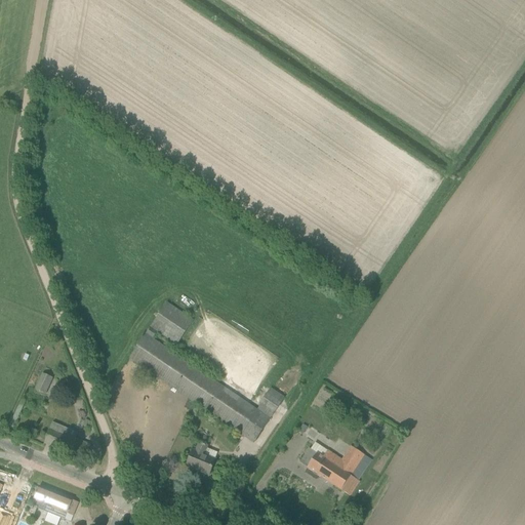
[(257,410),(153,339),(158,332),(176,346),(194,321),(167,303),(146,334),(129,358),(254,443),(284,398),(270,388),(259,404),(260,405),(257,410)]
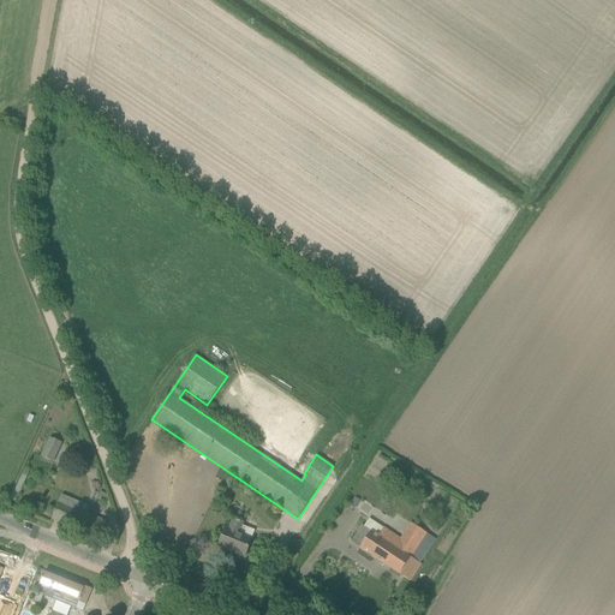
[(51,437),(42,457),(54,463),(64,443),(55,440),(51,437)]
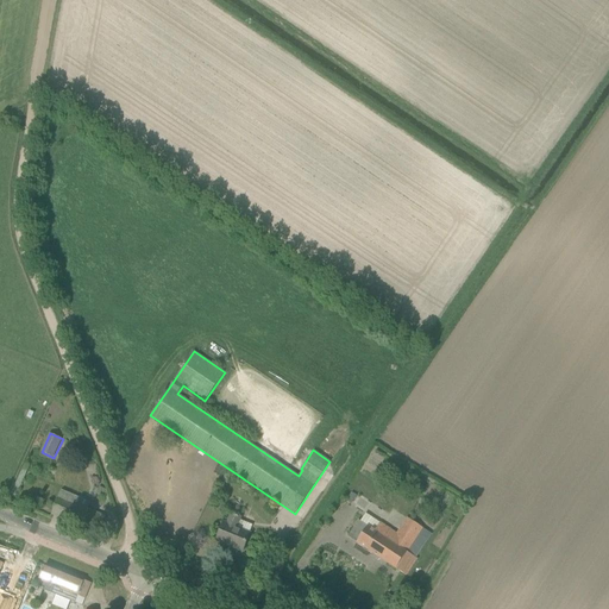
[(56,502),(51,514),(98,533),(104,516),(93,512),(73,503),(75,497),(61,491),(56,502)]
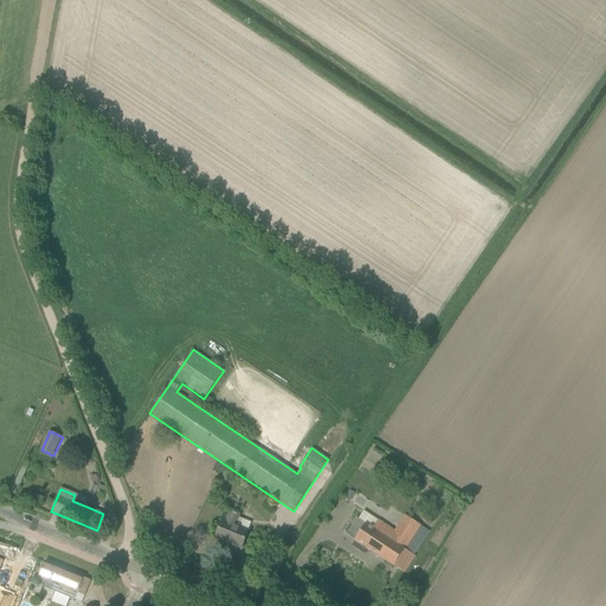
[(223,520),(216,539),(242,549),(249,530),(236,526),(239,519),(240,515),(231,511),(226,521),(223,520)]
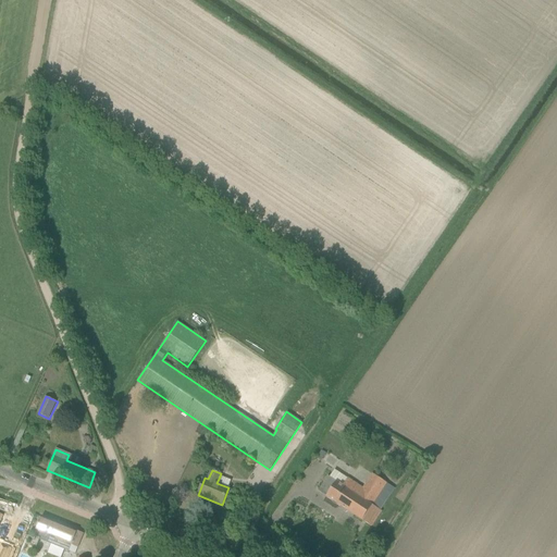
[(319,489),(318,491),(326,496),(371,527),(396,489),(373,474),(363,490),(347,479),(343,485),(327,477),(319,489)]
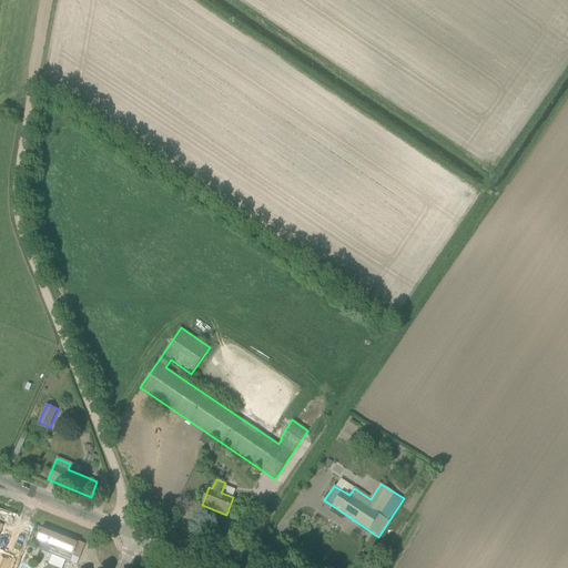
[(46,553),(70,563),(72,557),(78,559),(84,544),(41,527),(36,543),(48,547),(46,553)]
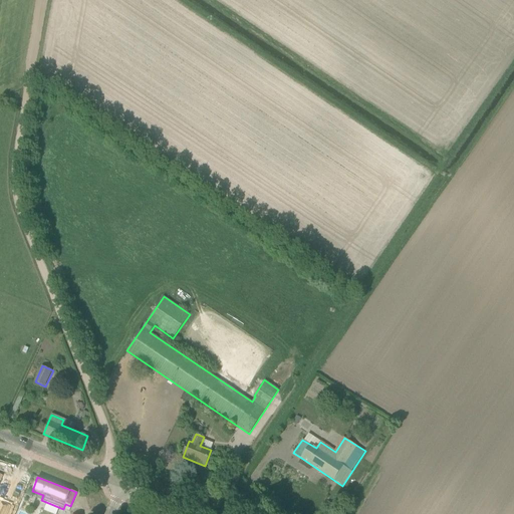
[(0,513),(8,513),(13,503),(3,499),(0,505),(0,513)]
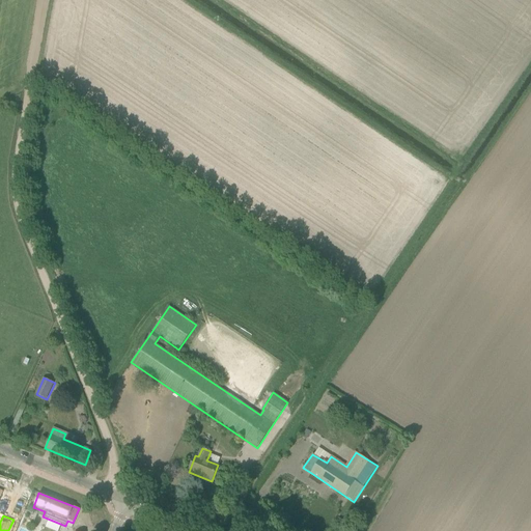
[(338,518),(335,522),(343,527),(345,523),(338,518)]
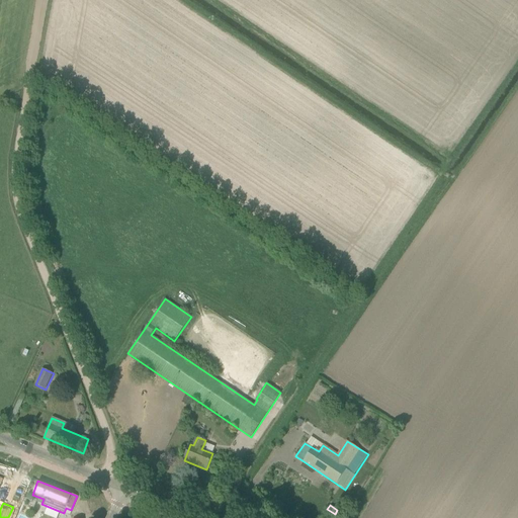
All buildings are outlined.
